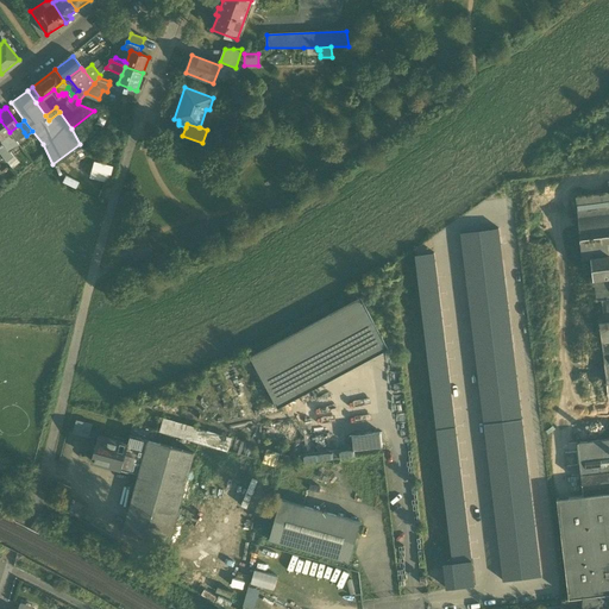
[(24,132),(19,125),(10,132),(14,139),(24,132)]
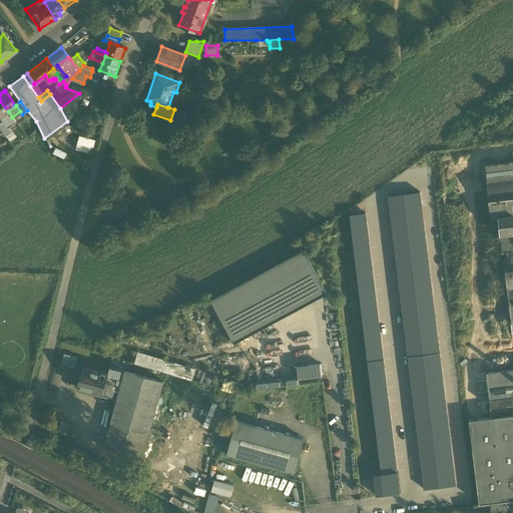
[(146,111),(153,114),(156,107),(150,105),(149,105),(146,111)]
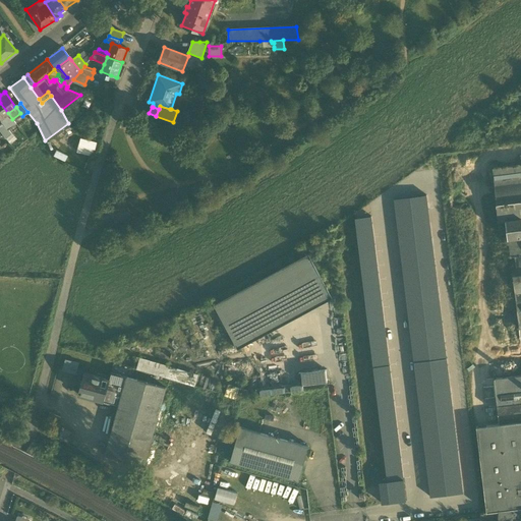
[(12,119),(8,113),(0,119),(3,123),(7,128),(14,122),(12,119)]
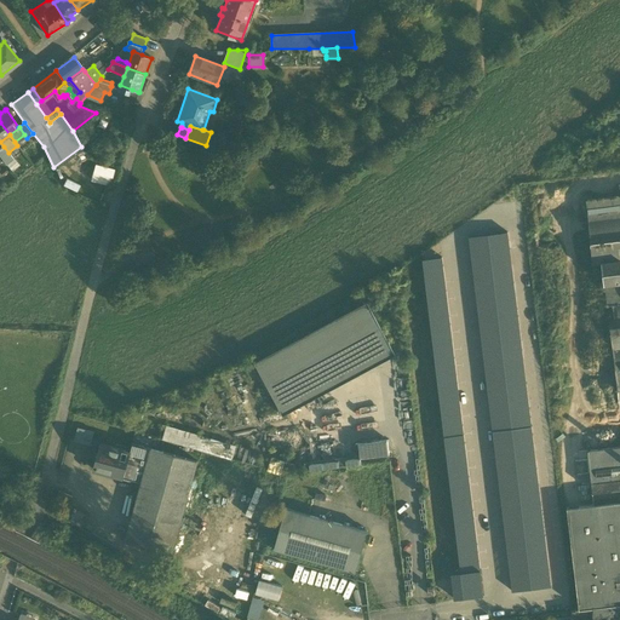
[(0,156),(6,166),(6,165),(13,160),(9,153),(4,147),(0,148),(0,156)]
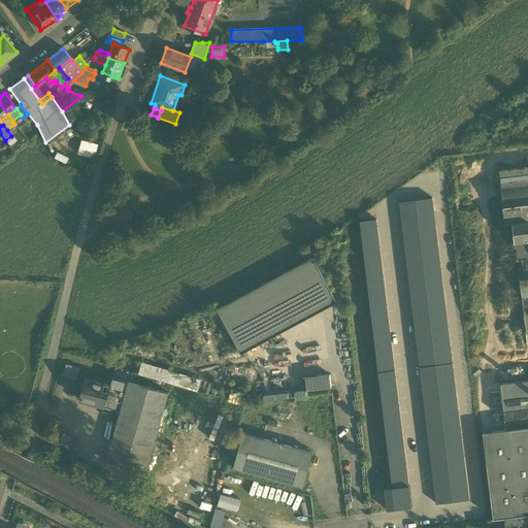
[(11,136),(5,140),(10,146),(18,141),(12,135),(11,136)]
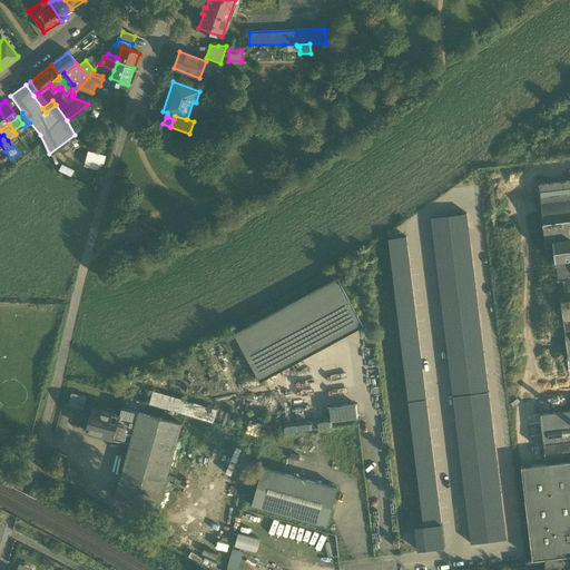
[(101,170),(106,155),(89,150),(86,166),(101,170)]
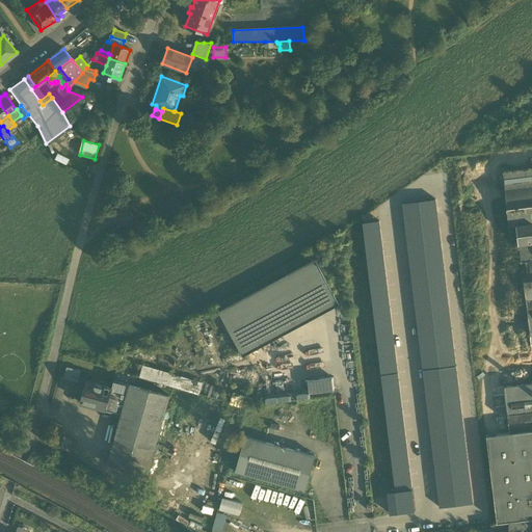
[(531,225),(531,241),(520,244),(531,335),(531,334),(531,167),(503,171),(508,225),(516,224),(531,222),(531,225)]
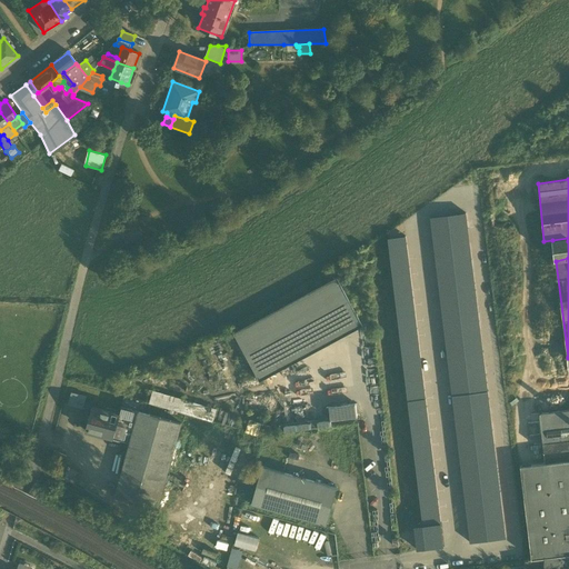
[(187,225),(198,217),(191,207),(179,215),(187,225)]
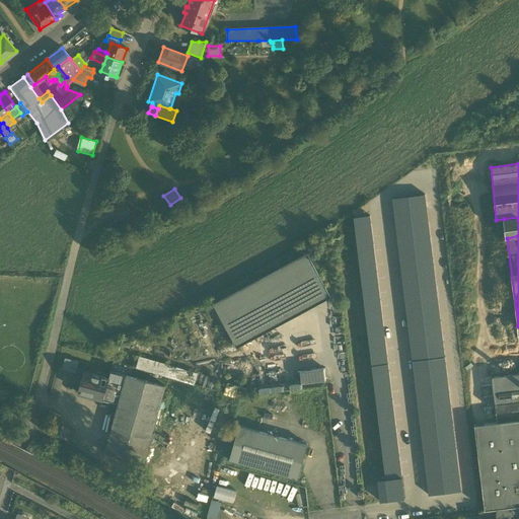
[(429,497),(461,493),(426,195),(393,199),(429,497)]
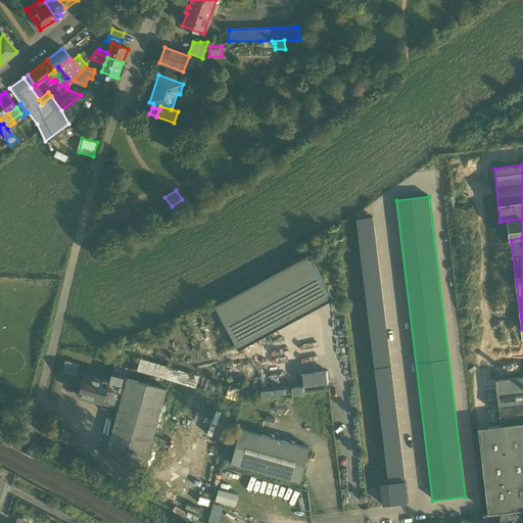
[(357,219),(389,483),(406,481),(374,217),(357,219)]
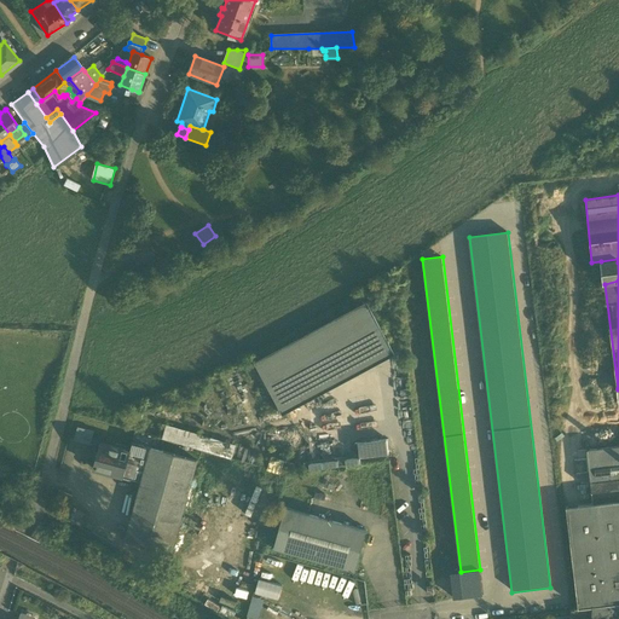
[(618,262),(618,259),(601,261),(605,284),(618,281),(618,262)]
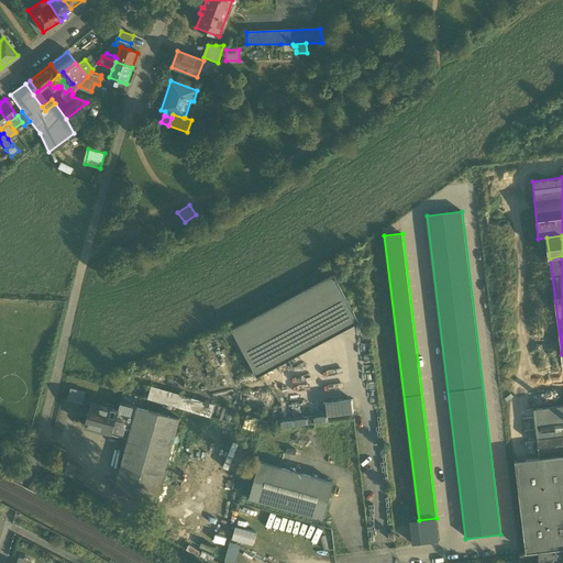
[(234,330),(258,373),(356,321),(332,277),(234,330)]
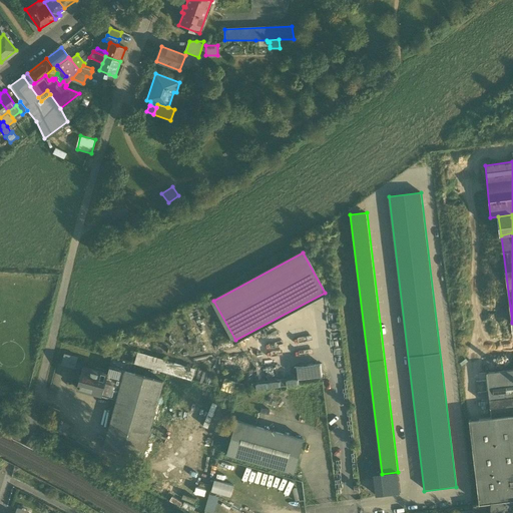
[(191,380),(195,368),(138,352),(134,363),(191,380)]
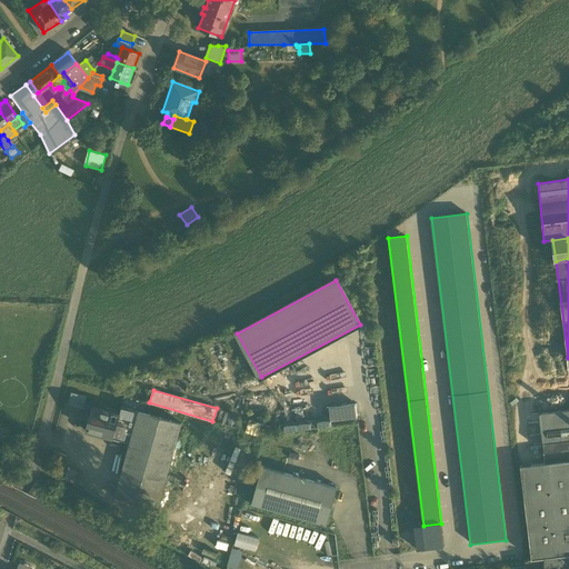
[(68,405),(83,409),(87,397),(71,392),(68,405)]
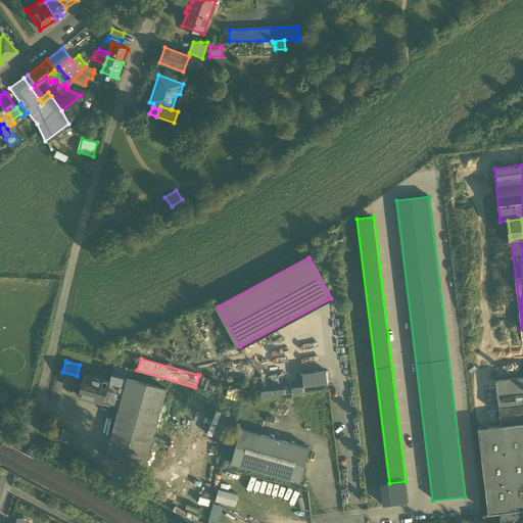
[(327,371),(302,374),(304,386),(328,383),(327,371)]
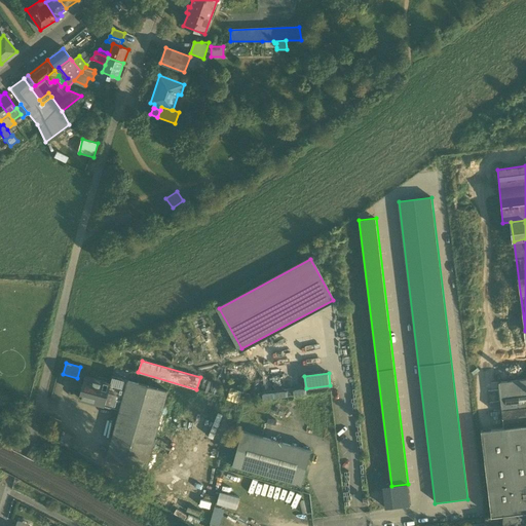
[(79,399),(104,406),(110,383),(85,376),(79,399)]
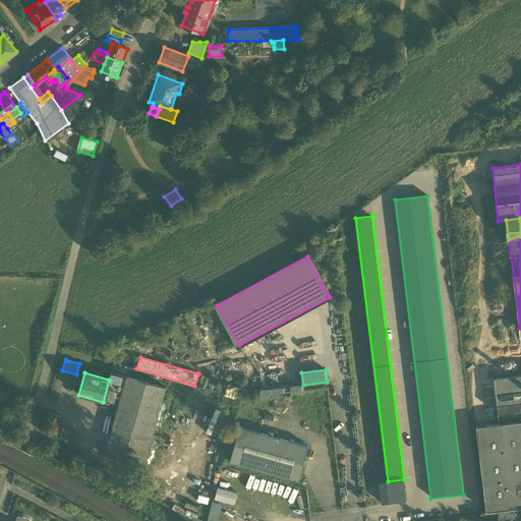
[(103,402),(119,406),(127,377),(111,372),(109,380),(103,402)]
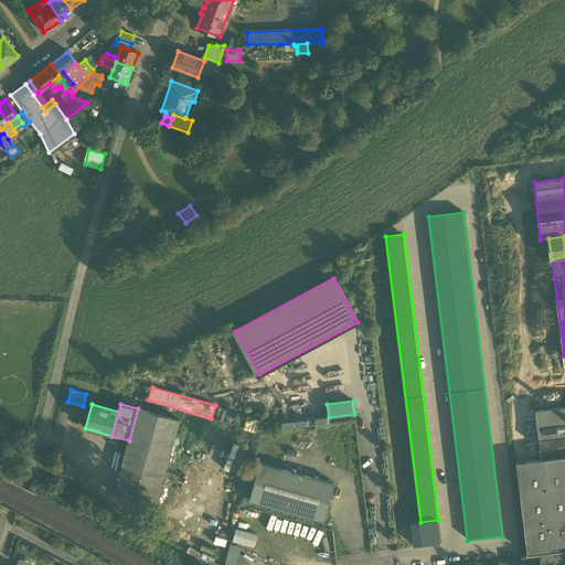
[(564,407),(535,411),(537,423),(564,418),(564,407)]
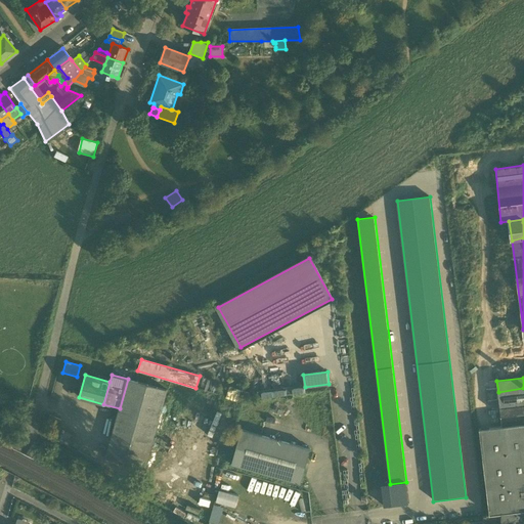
[(167,390),(128,379),(120,408),(105,459),(144,469),(167,390)]
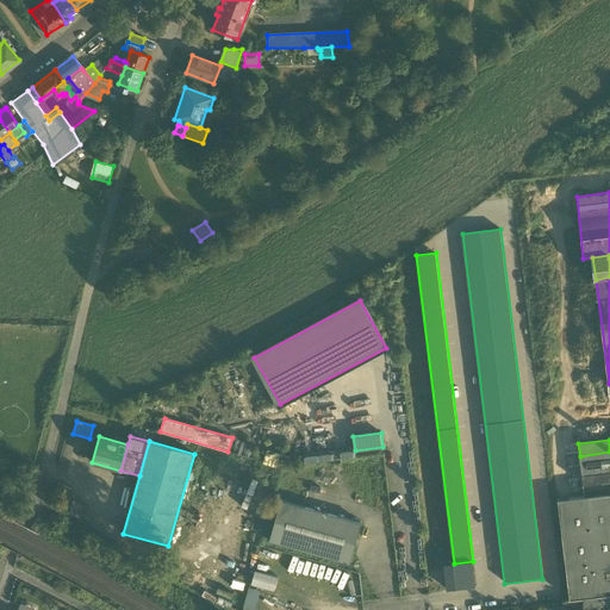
[(609,452),(580,456),(583,475),(609,472),(609,452)]
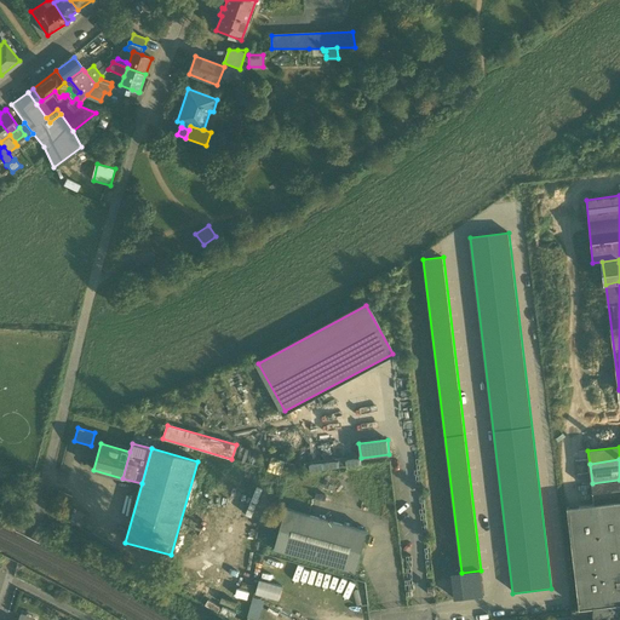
[(338,460),(309,464),(310,470),(339,466),(338,460)]
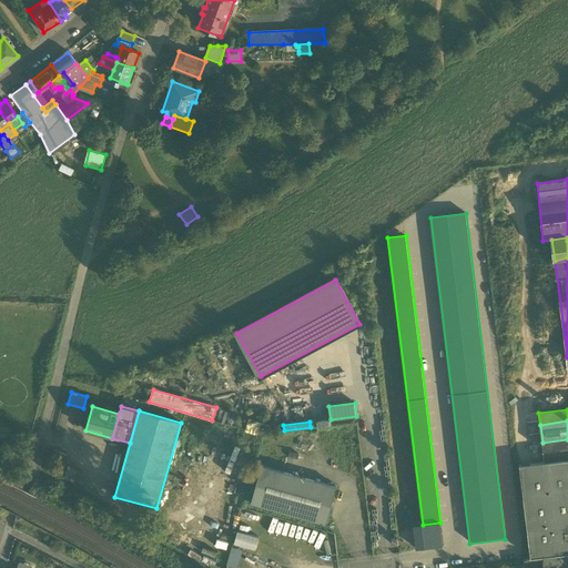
[(316,457),(322,445),(295,435),(291,447),(316,457)]
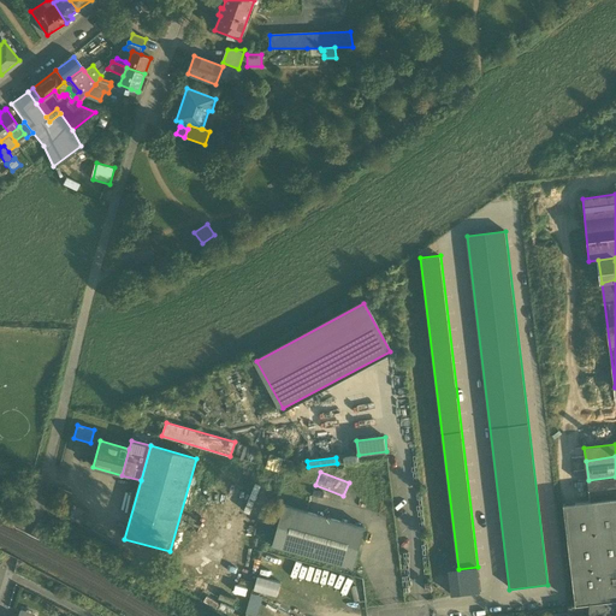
[(615,477),(588,480),(588,489),(615,485),(615,477)]
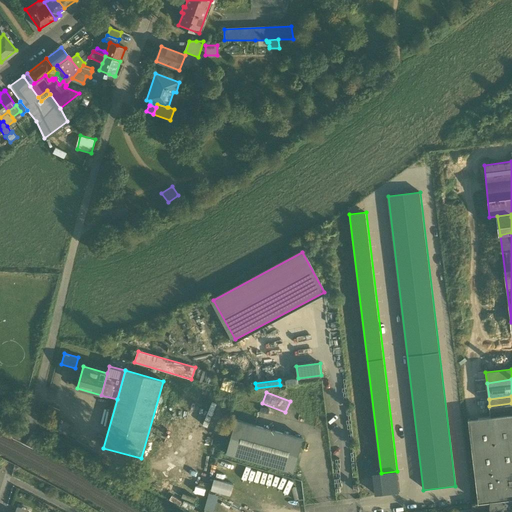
[(209,401),(204,413),(211,415),(215,404),(209,401)]
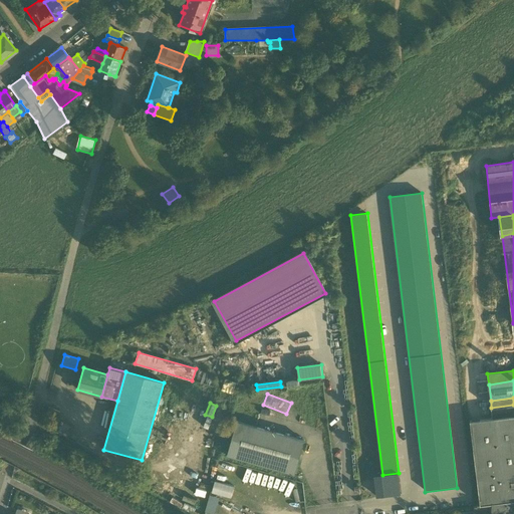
[(507,502),(513,501),(513,405),(491,408),(493,419),(470,421),(480,505),(490,504),(492,504),(507,502)]
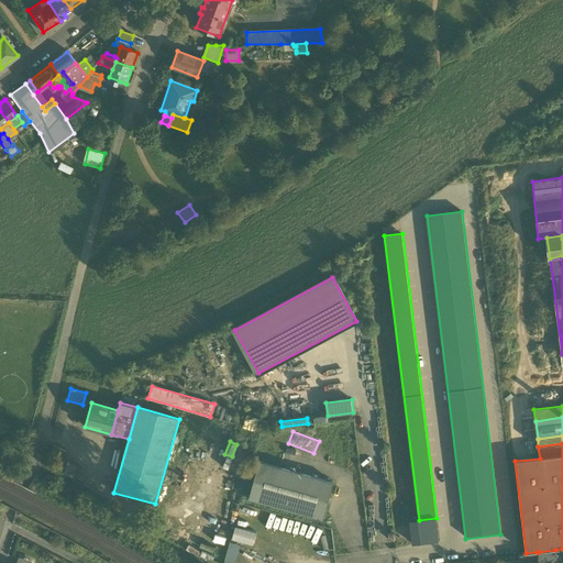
[(110,467),(112,462),(96,456),(94,463),(110,467)]
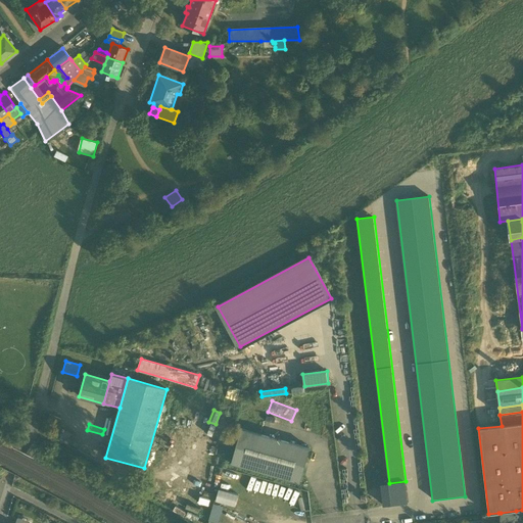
[(231,463),(300,482),(310,448),(241,429),(231,463)]
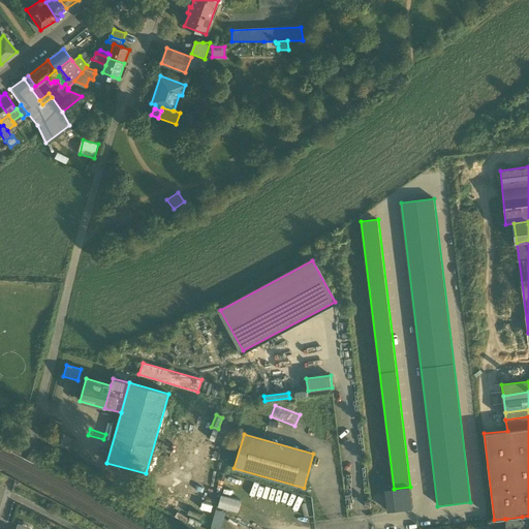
[(126,485),(135,490),(138,485),(129,479),(126,485)]
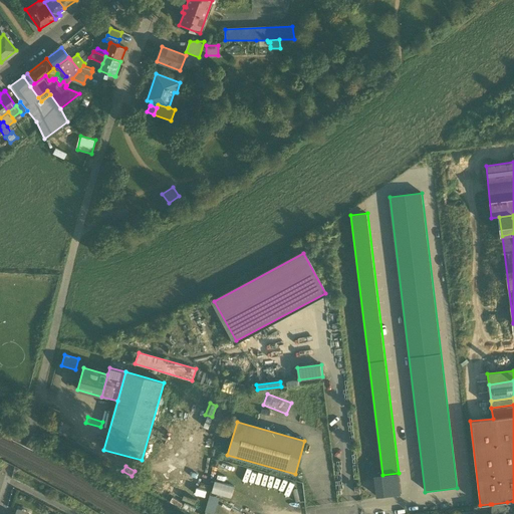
[(377,496),(402,493),(399,473),(382,475),(374,476),(377,496)]
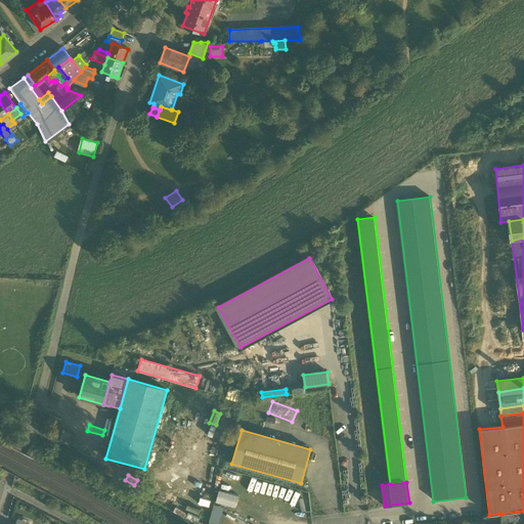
[(239,495),(219,490),(216,501),(235,508),(239,495)]
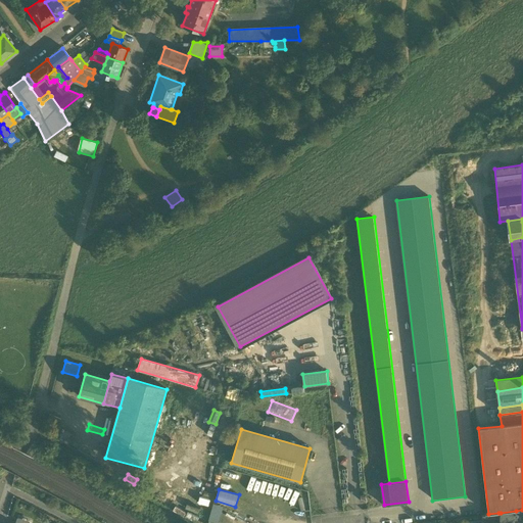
[(219,522),(223,506),(214,504),(208,520),(219,522)]
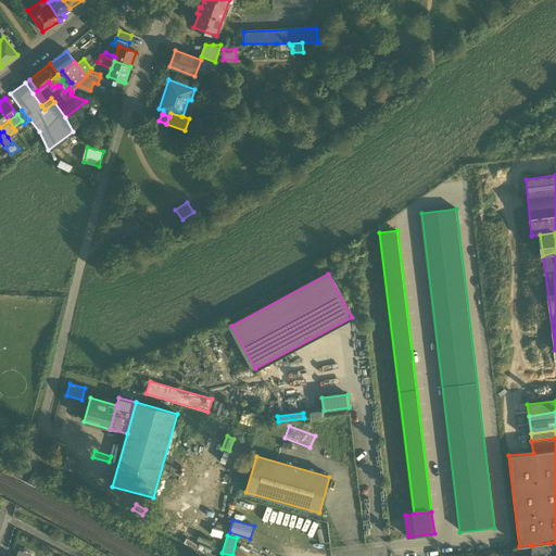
[(532,545),(533,555),(550,554),(548,543),(532,545)]
